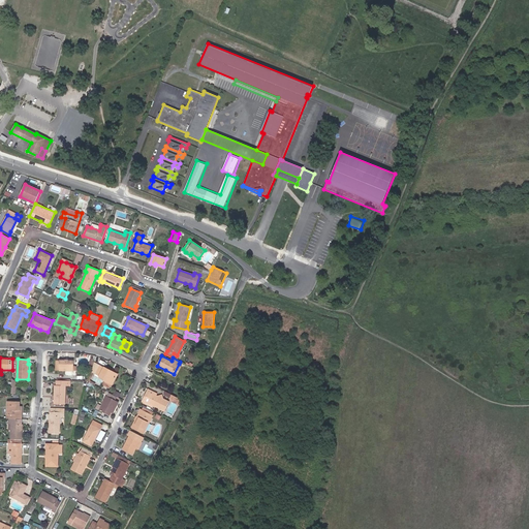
[(73,366),(73,361),(56,361),(56,370),(65,371),(65,374),(66,375),(72,375),(73,374),(73,371),(73,366)]
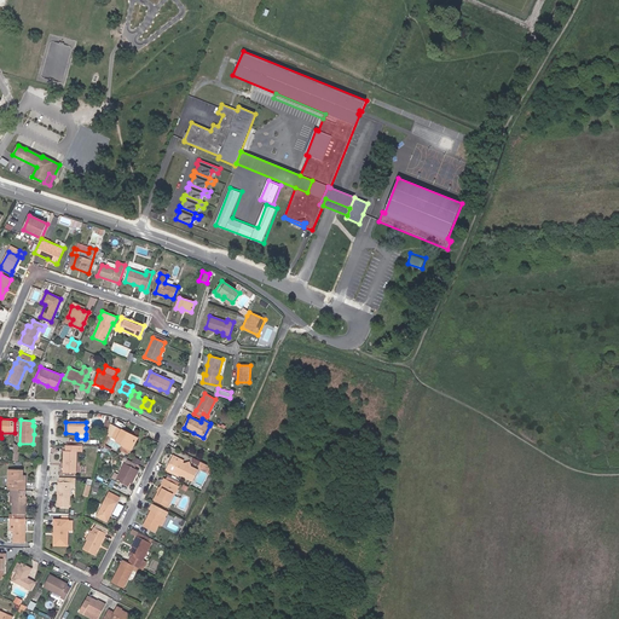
[(113,438),(117,428),(110,423),(103,446),(111,451),(111,449),(105,446),(105,445),(110,437),(113,438)]
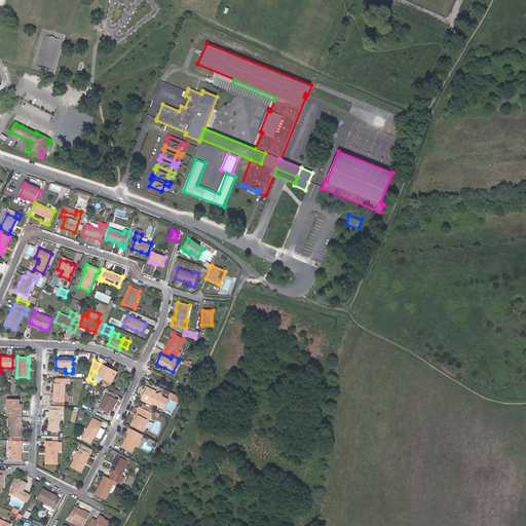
[(174,374),(181,363),(178,362),(173,372),(164,368),(163,369),(174,374)]
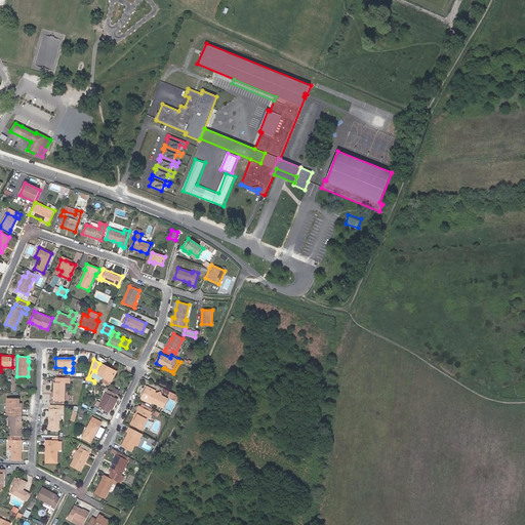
[(116,373),(109,369),(110,367),(103,364),(103,365),(99,363),(95,371),(98,373),(104,376),(104,377),(111,381),(112,381),(116,373)]
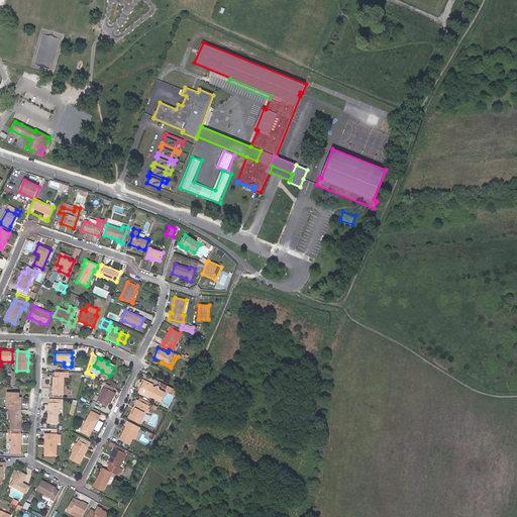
[(64,396),(64,378),(66,378),(66,372),(55,372),(55,377),(54,377),(53,395),(64,396)]
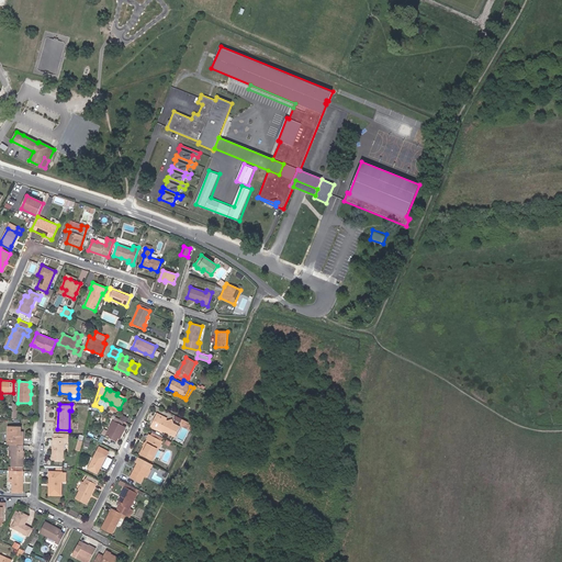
[(157,414),(152,425),(163,431),(175,437),(180,427),(173,424),(172,419),(168,420),(167,419),(167,418),(157,414)]
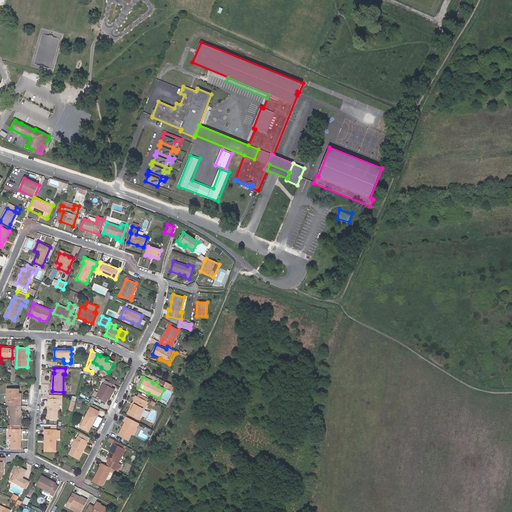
[(110,397),(115,389),(114,389),(116,385),(115,384),(109,382),(105,380),(104,383),(103,383),(98,392),(96,397),(106,402),(107,399),(109,397),(110,397)]
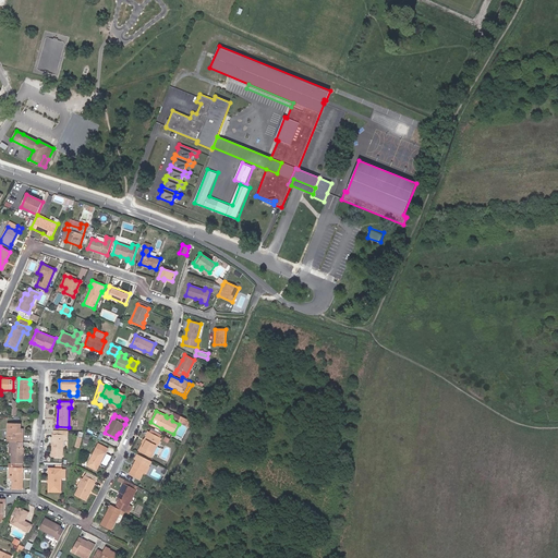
[(192,422),(181,416),(180,420),(181,423),(190,428),(192,422)]
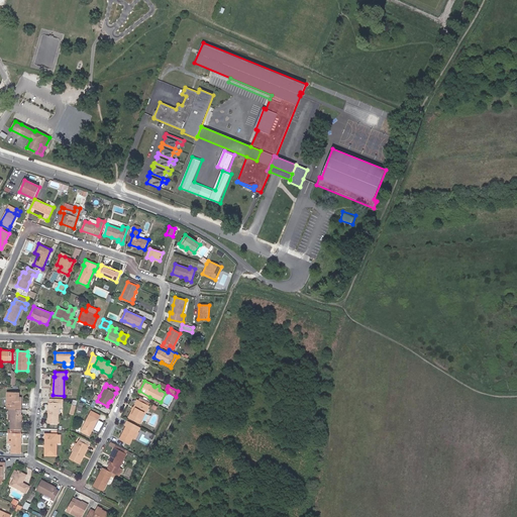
[(19,393),(7,392),(6,409),(9,409),(21,409),(21,397),(19,397),(19,393)]
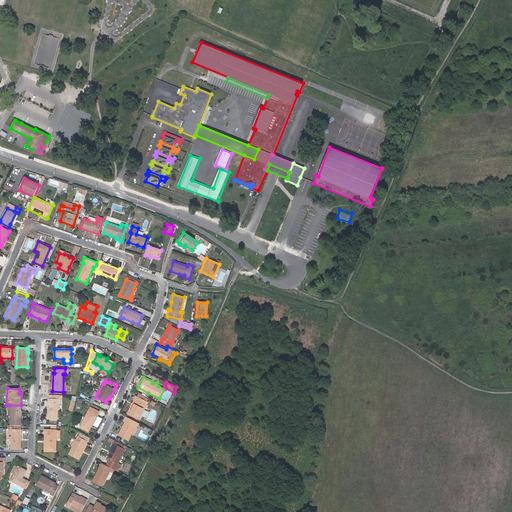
[(147,402),(148,399),(139,394),(137,397),(147,402)]
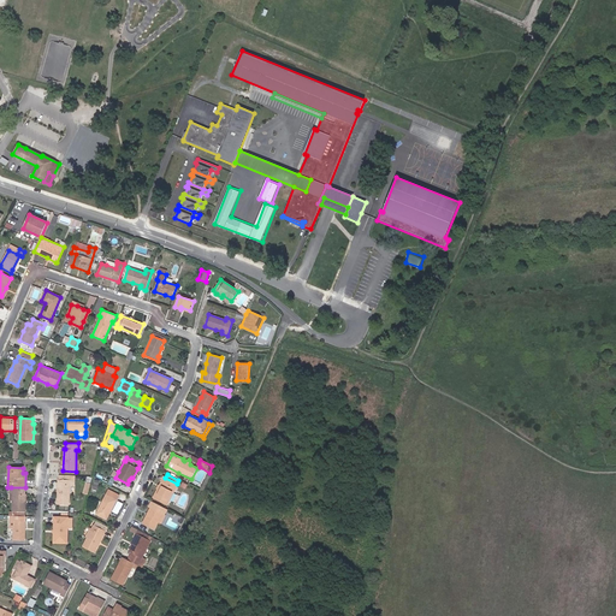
[(70,486),(70,475),(59,475),(59,480),(58,480),(58,505),(69,505),(70,486)]
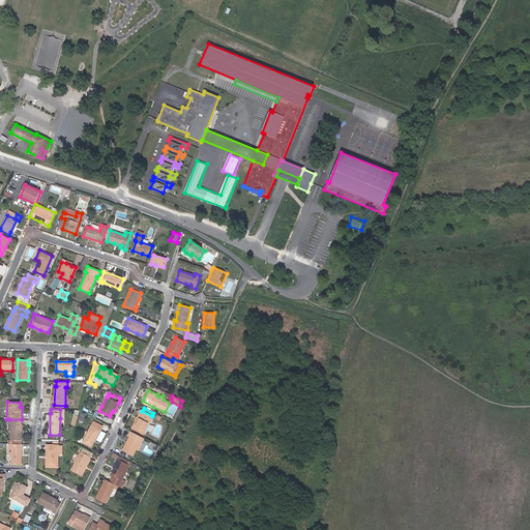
[(144,434),(153,416),(152,416),(142,411),(141,410),(140,414),(135,422),(131,428),(144,434)]
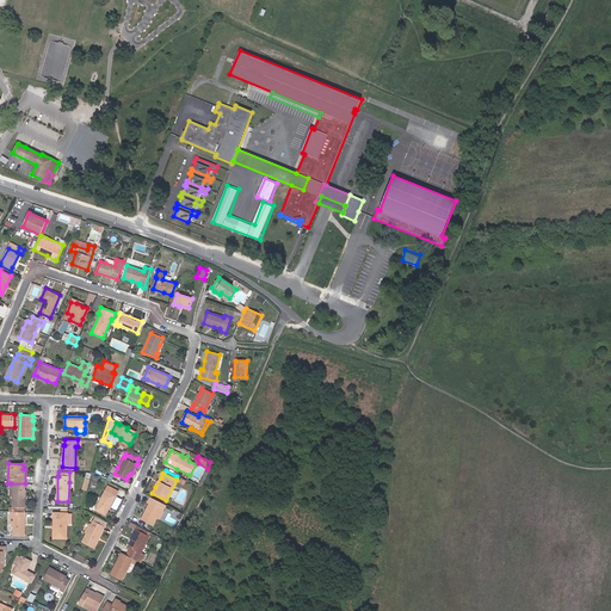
[(25,491),(25,483),(11,483),(10,497),(13,497),(12,507),(25,508),(26,489),(25,491)]
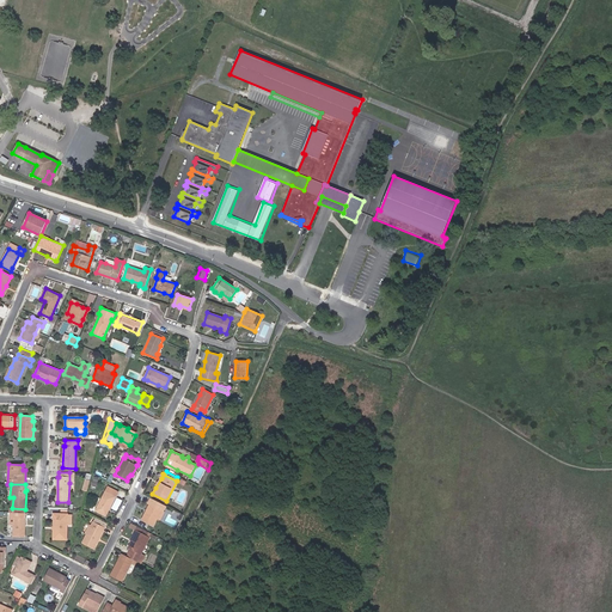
[(108,513),(116,496),(118,491),(108,487),(105,491),(96,510),(104,515),(106,512),(108,513)]
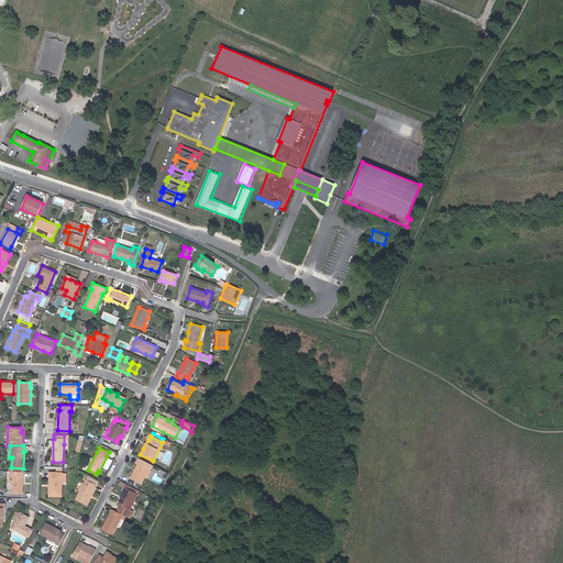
[(108,468),(113,460),(109,457),(103,465),(108,468)]
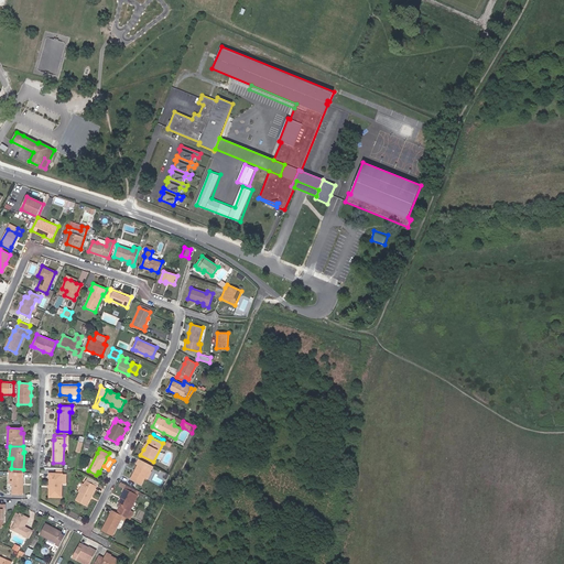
[(154,467),(139,459),(136,464),(138,465),(130,479),(141,485),(144,478),(149,470),(152,472),(154,467)]
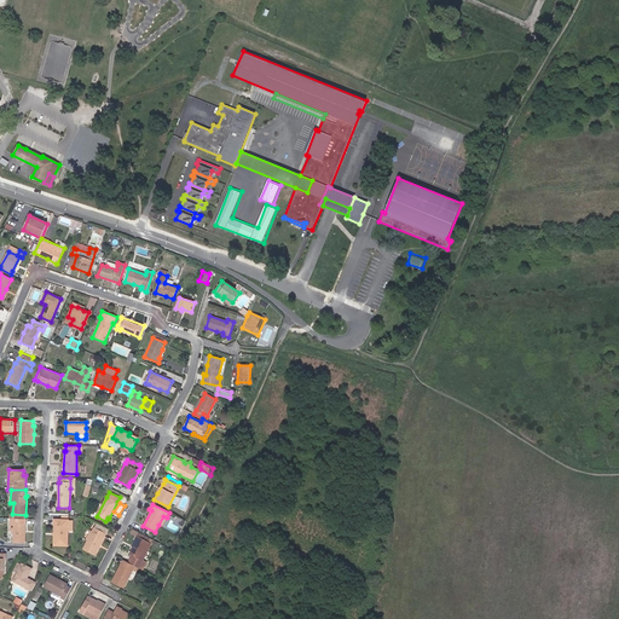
[(24,543),(25,519),(12,519),(11,519),(10,531),(13,531),(13,543),(24,543)]
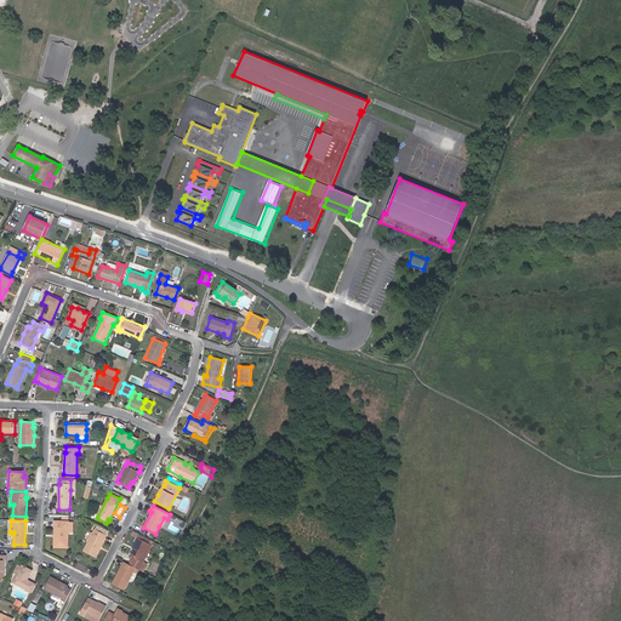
[(68,523),(68,522),(55,522),(55,527),(55,535),(53,547),(68,547),(68,533),(68,523)]
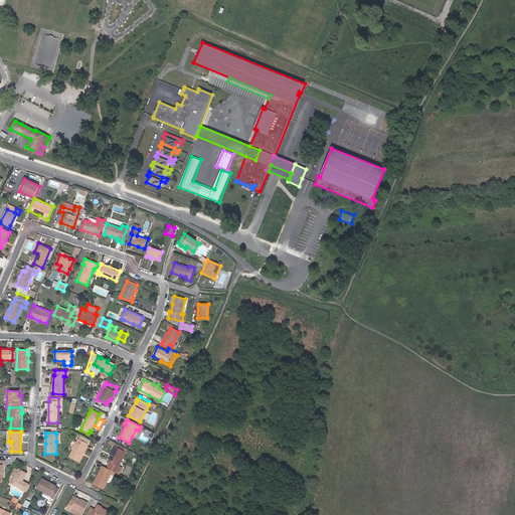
[(91,441),(80,436),(78,439),(89,444),(91,441)]
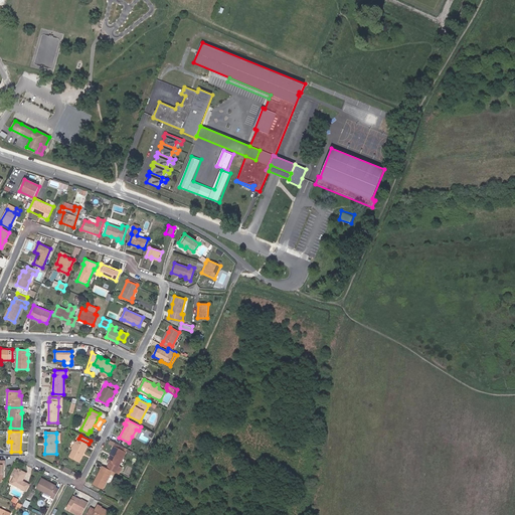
[(79,462),(89,444),(78,439),(76,442),(72,450),(69,457),(79,462)]
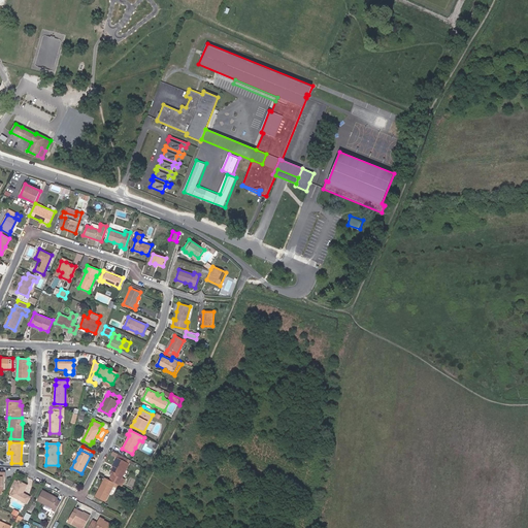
[(131,461),(113,452),(111,455),(114,457),(117,458),(117,457),(129,464),(131,461)]
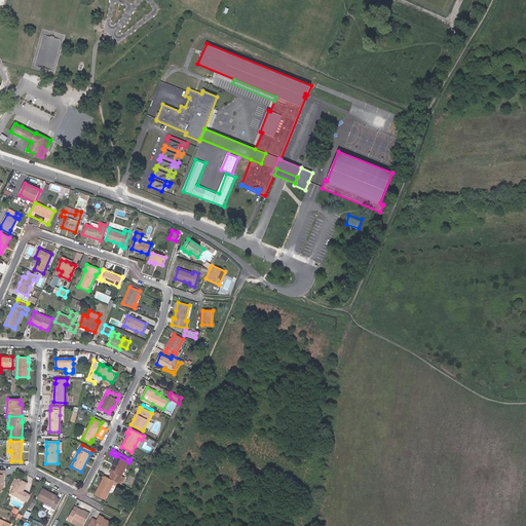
[(128,462),(116,455),(116,456),(114,459),(112,463),(113,464),(110,471),(113,472),(109,479),(115,481),(120,484),(124,478),(121,476),(128,462)]
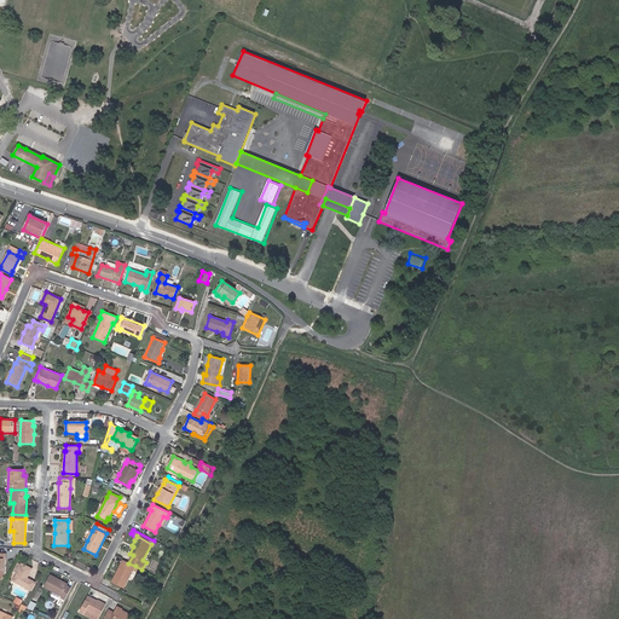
[(123,588),(136,566),(128,563),(123,560),(111,582),(123,588)]
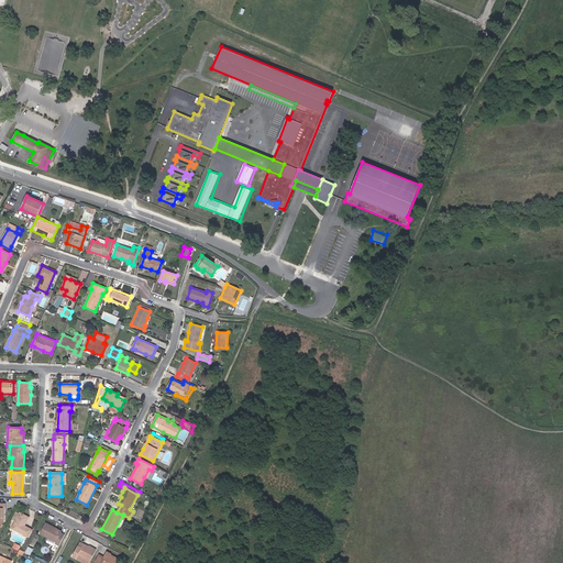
[(24,526),(29,517),(20,512),(19,514),(15,521),(12,528),(29,537),(32,530),(24,526)]
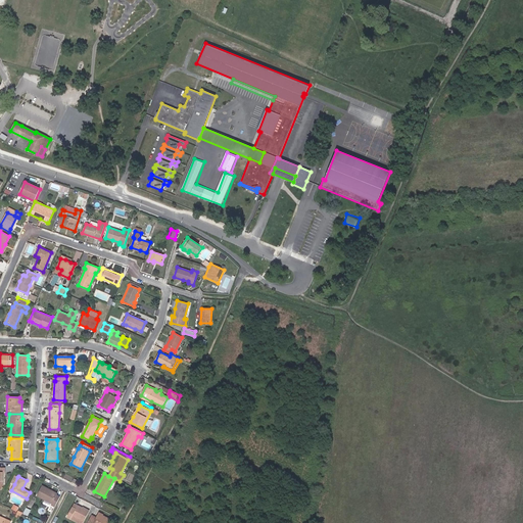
[(55,507),(60,496),(57,495),(51,492),(52,490),(42,485),(37,495),(52,504),(51,505),(55,507)]
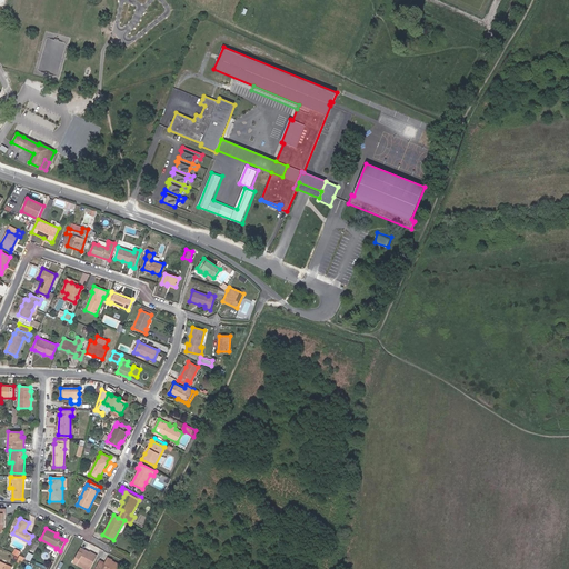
[(90,568),(97,557),(89,552),(85,550),(82,553),(81,556),(78,553),(72,562),(77,565),(79,561),(90,568)]
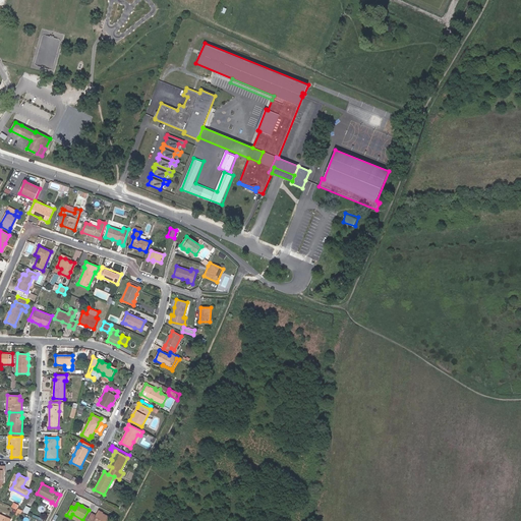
[(107,520),(110,517),(103,514),(98,511),(96,516),(92,513),(87,520),(107,520)]
